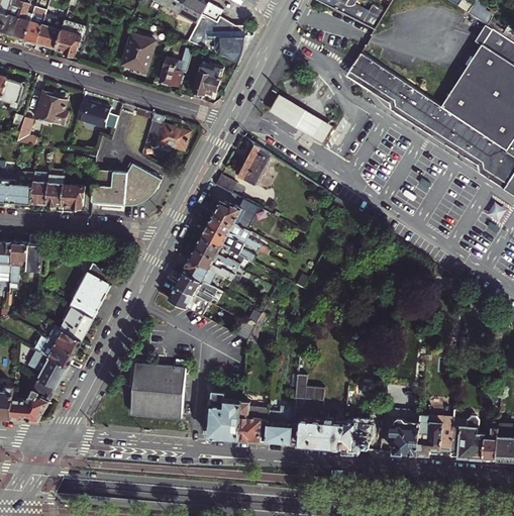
[(12,36),(23,0),(17,0),(17,1),(14,0),(11,0),(9,6),(1,32),(12,36)]
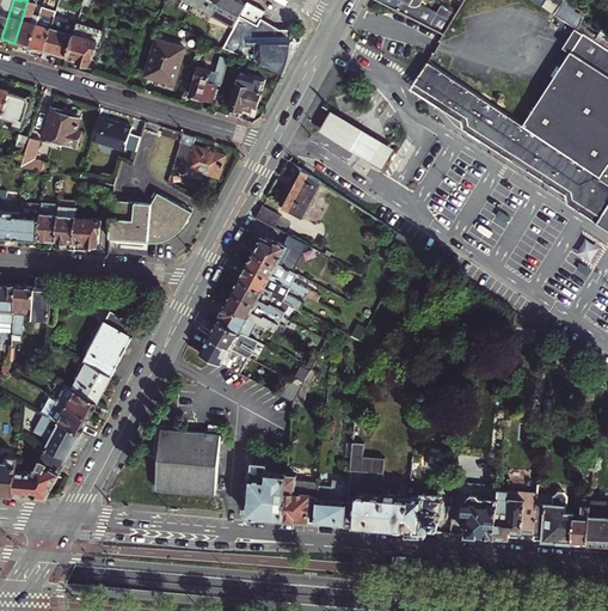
[(34,0),(28,0),(14,43),(29,47),(35,26),(28,24),(30,14),(34,0)]
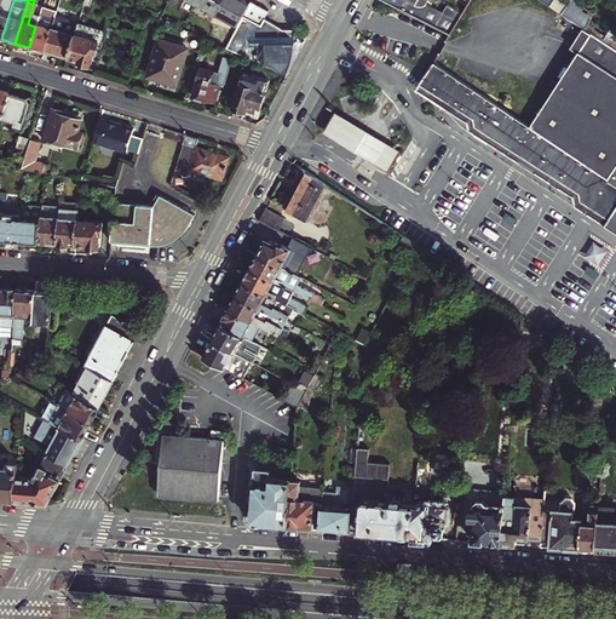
[(81,0),(75,24),(81,27),(88,0),(81,0)]
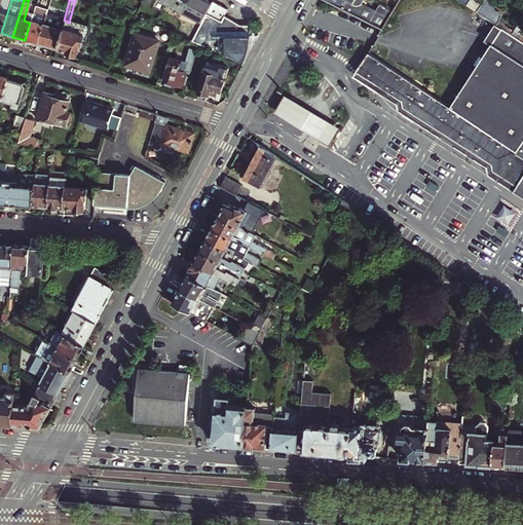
[(187,0),(164,0),(164,2),(182,11),(187,0)]
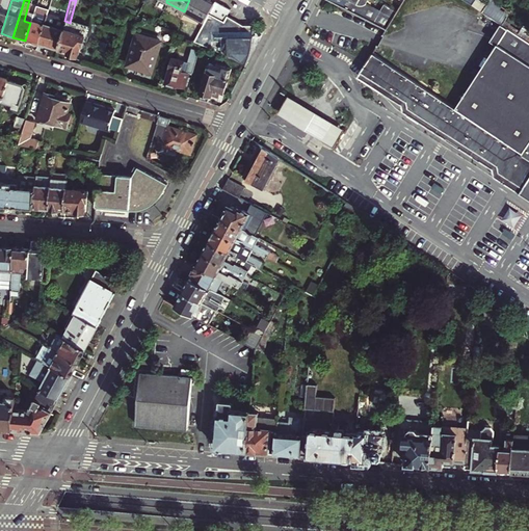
[(345,0),(328,0),(352,12),(356,5),(345,0)]
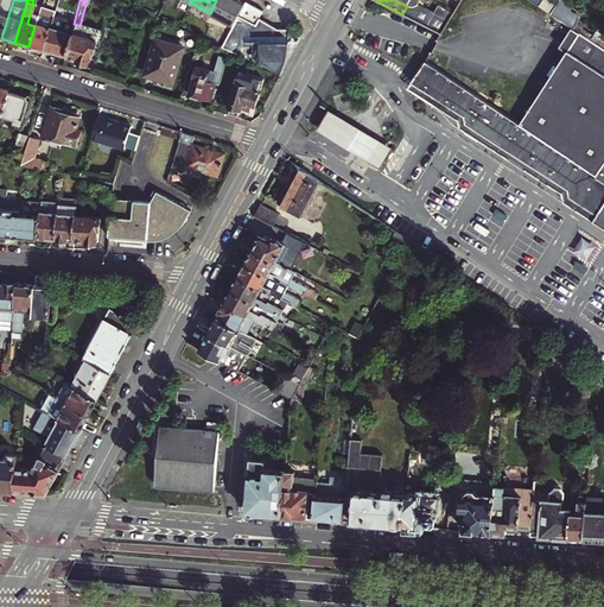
[(558,0),(550,14),(561,23),(567,13),(560,7),(564,1),(561,0),(558,0)]
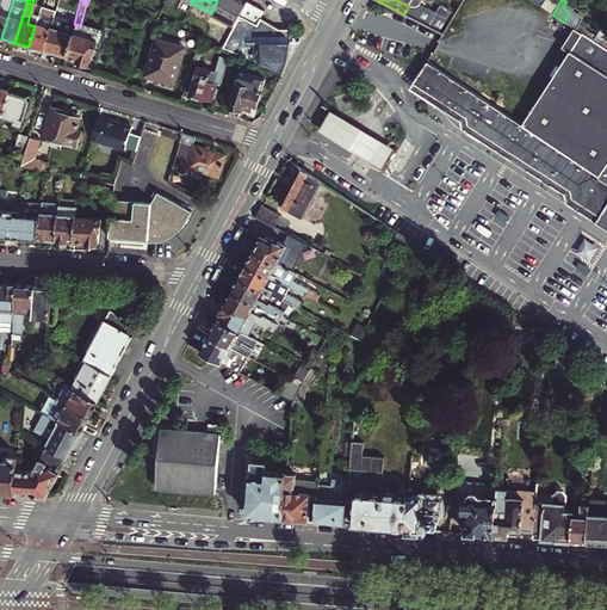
[(0,38),(1,38),(11,7),(4,5),(5,4),(0,1),(0,38)]
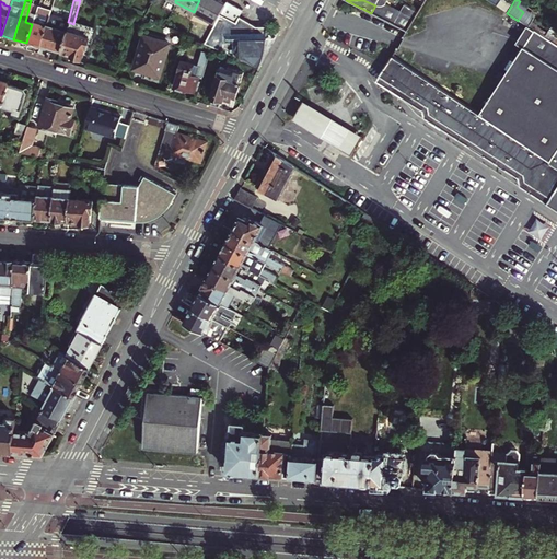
[(240,10),(224,1),(218,15),(233,23),(235,18),(239,12),(240,10)]
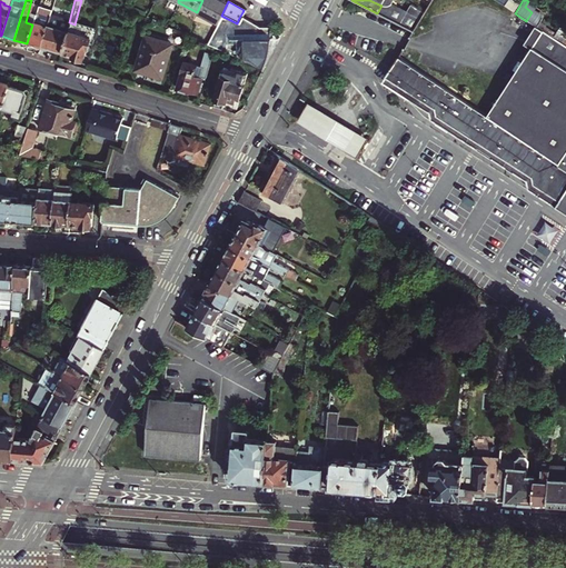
[(415,8),(409,15),(419,20),(424,13),(415,8)]
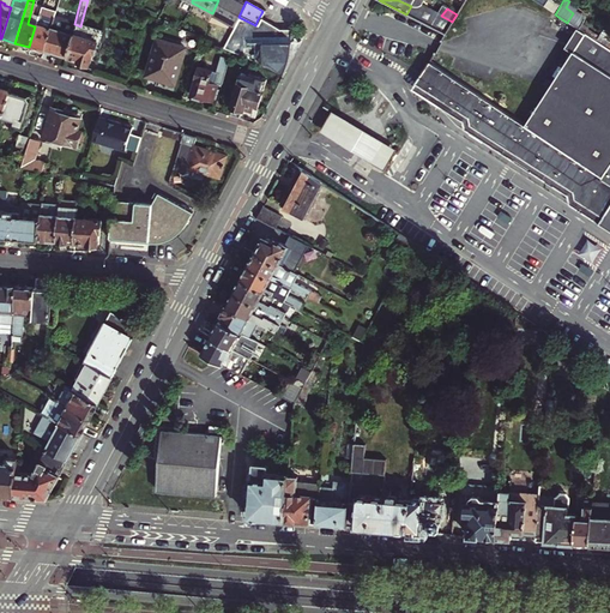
[(38,17),(35,26),(29,47),(42,52),(50,24),(53,18),(54,14),(41,10),(38,17)]
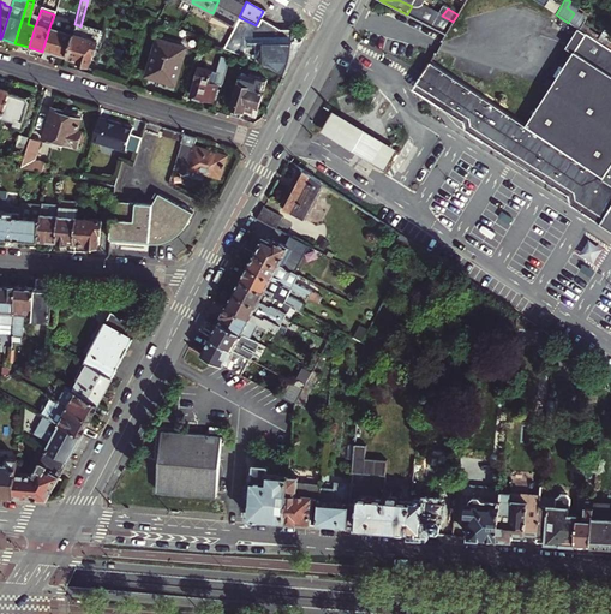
[(585,19),(574,13),(568,23),(579,29),(585,19)]
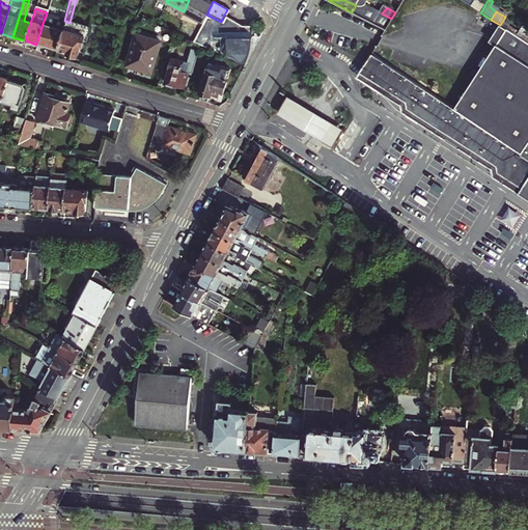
[(33,15),(26,12),(24,21),(30,23),(33,15)]
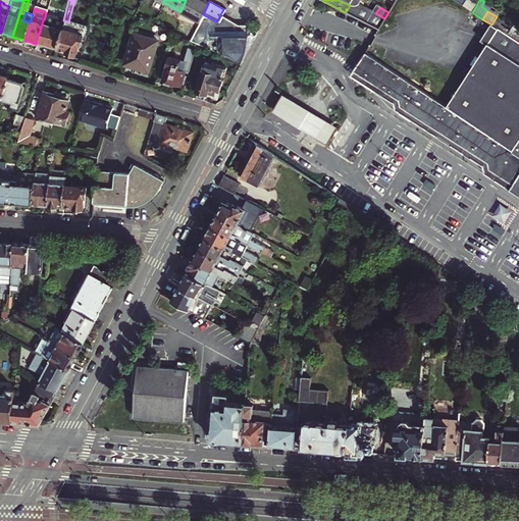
[(372,12),(366,23),(378,30),(384,18),(375,13),(372,12)]
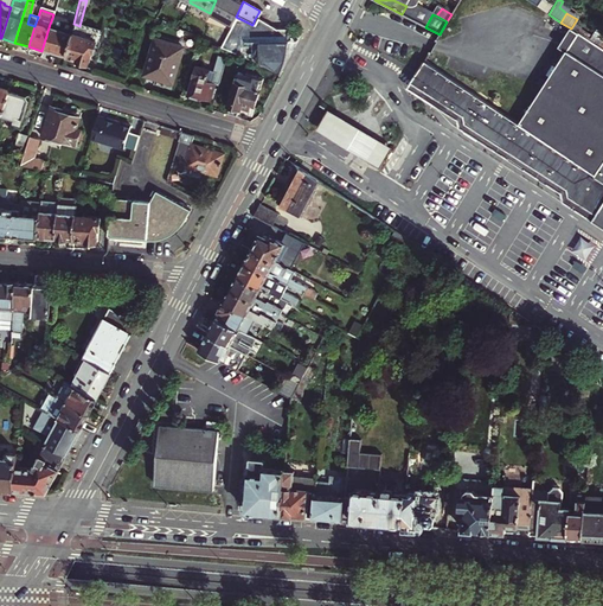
[(252,25),(236,17),(218,49),(278,74),(282,68),(284,61),(286,53),(287,46),(286,31),(280,30),(275,29),(255,19),(252,25)]
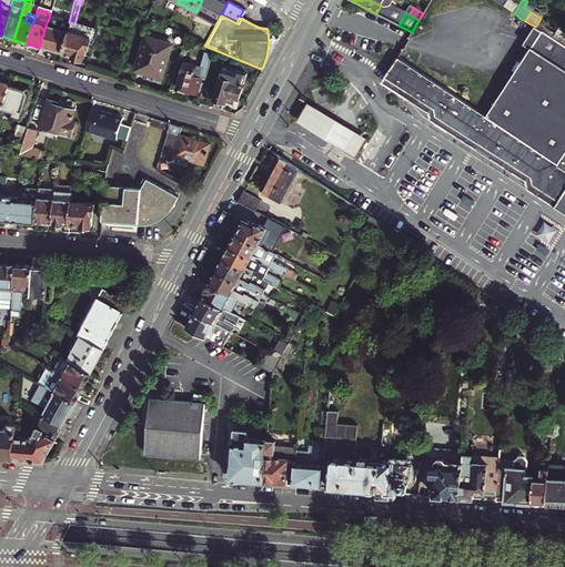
[(59,53),(67,28),(50,23),(47,22),(39,48),(59,53)]
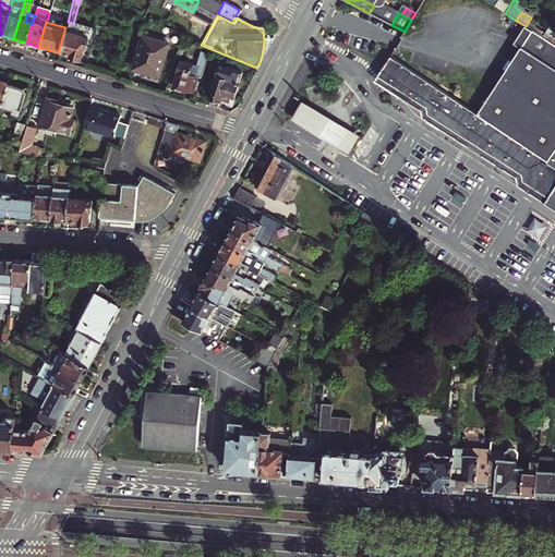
[(68,22),(65,27),(58,52),(69,55),(69,57),(79,60),(82,48),(86,49),(93,29),(73,24),(68,22)]
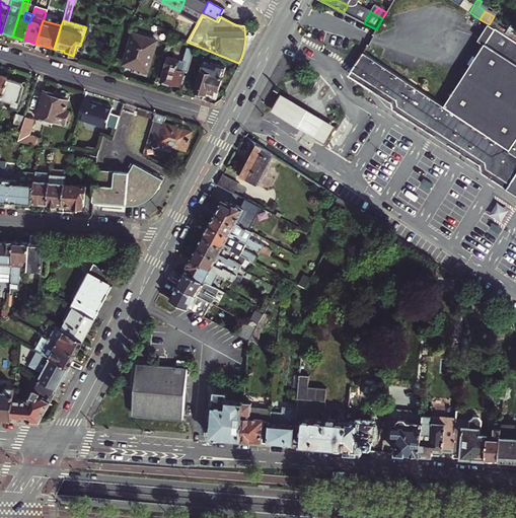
[(515,42),(492,26),(441,105),(508,150),(515,137),(515,42)]
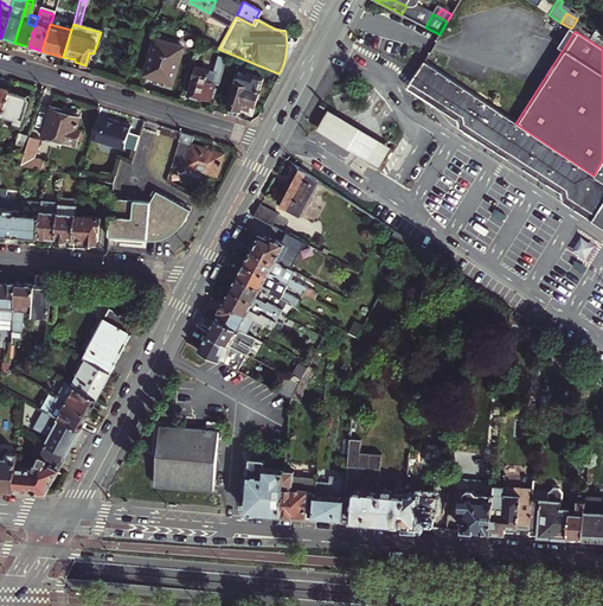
[(180,48),(152,39),(141,74),(170,82),(180,48)]
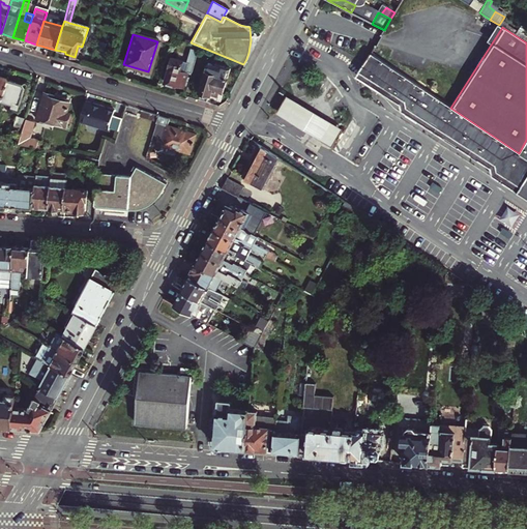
[(189,74),(196,52),(188,49),(185,62),(171,58),(164,83),(180,88),(185,72),(189,74)]
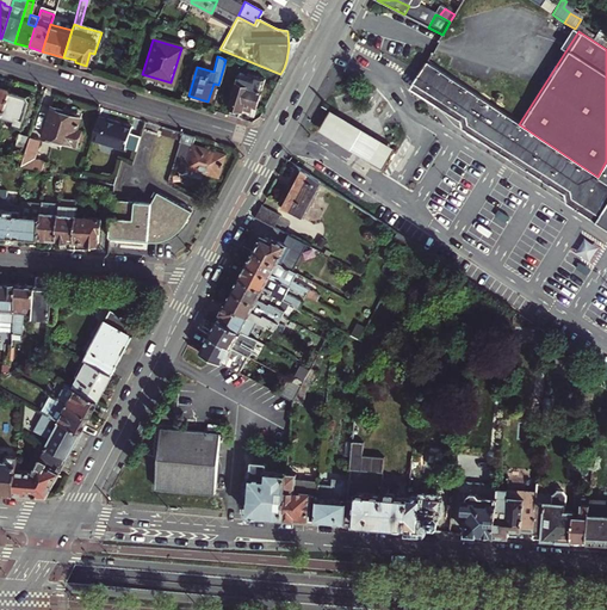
[(606,161),(598,177),(519,124),(426,62),(421,69),(410,84),(465,121),(465,125),(565,196),(567,205),(606,230),(606,161)]
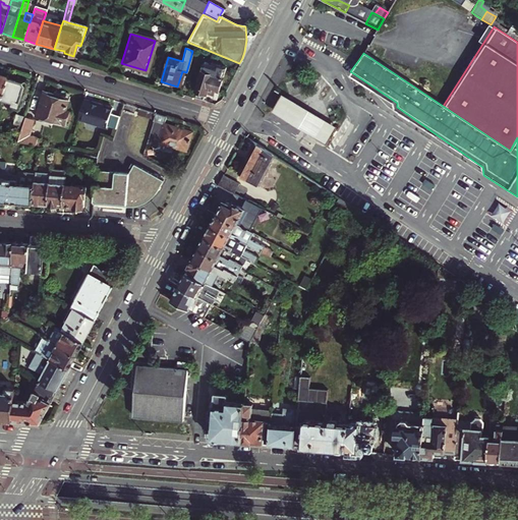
[(213,68),(200,64),(197,71),(199,71),(193,91),(206,95),(207,91),(214,93),(214,91),(217,92),(224,68),(214,65),(213,68)]
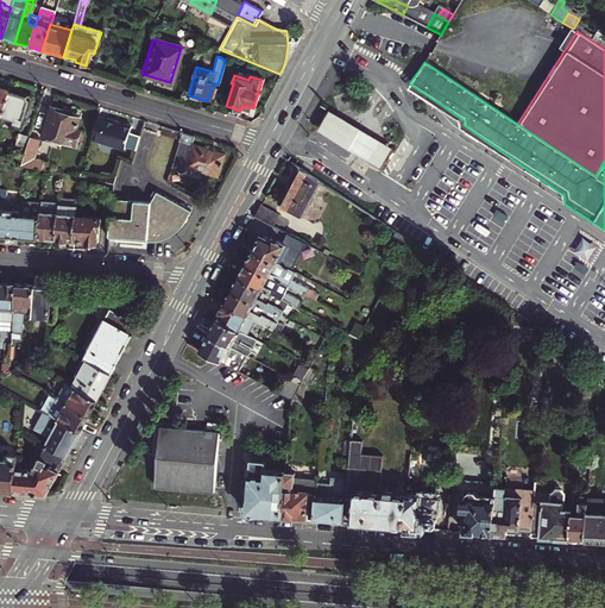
[(25,96),(7,92),(0,113),(0,117),(11,120),(8,126),(19,129),(27,101),(29,101),(30,100),(30,98),(29,96),(27,96),(25,96)]
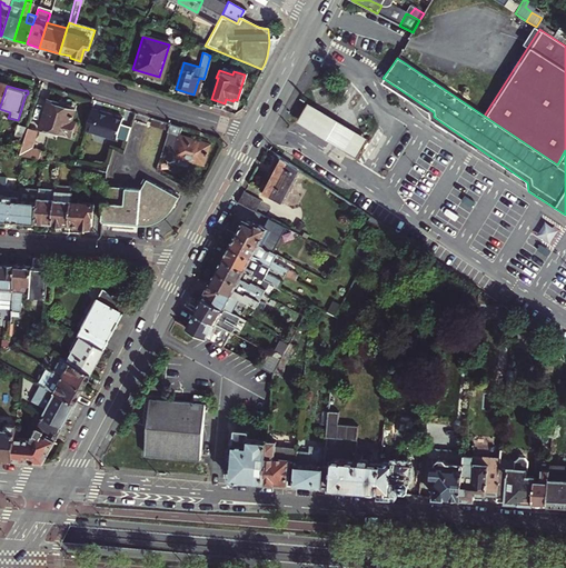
[(46,100),(37,129),(40,130),(41,128),(70,136),(73,122),(69,121),(72,110),(57,106),(57,103),(46,100)]
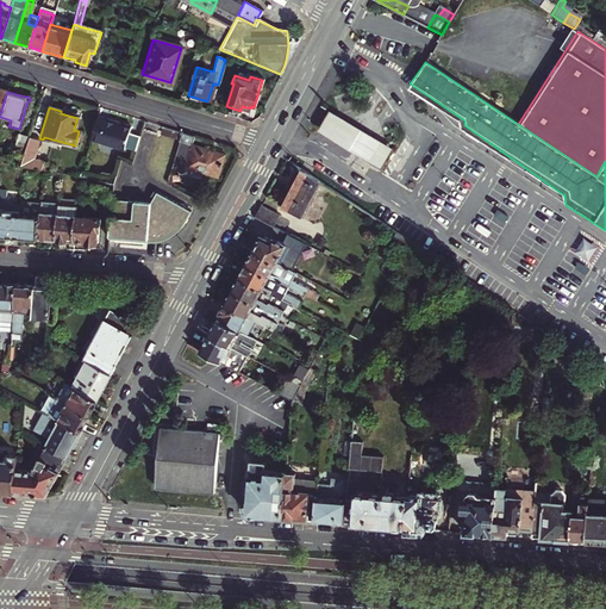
[(329,111),(317,132),(381,169),(393,149),(329,111)]
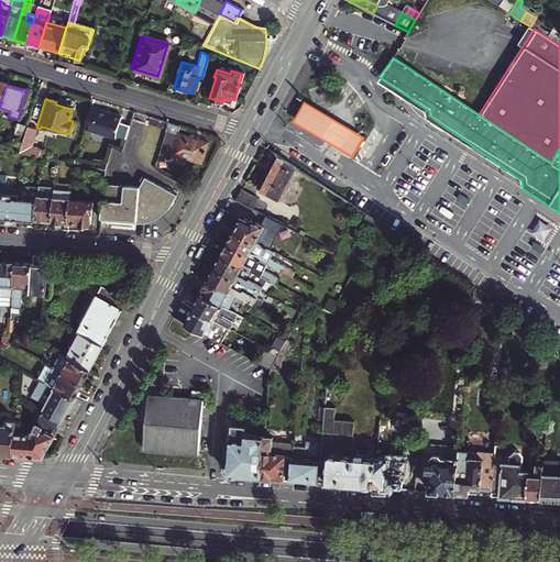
[(89,108),(83,129),(112,139),(113,135),(117,121),(118,117),(89,108)]
